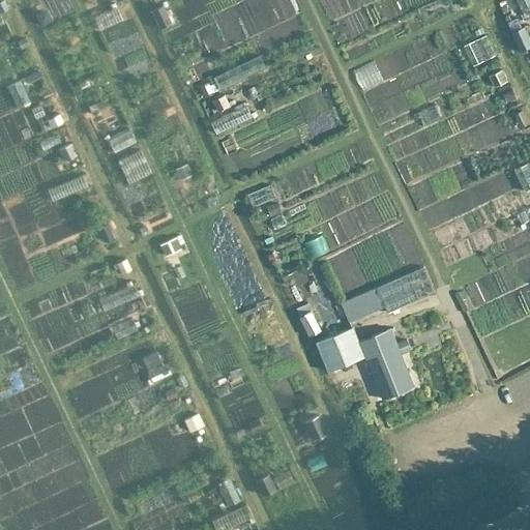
[(99,21),(120,11),(114,0),(97,0),(90,3),(99,21)]
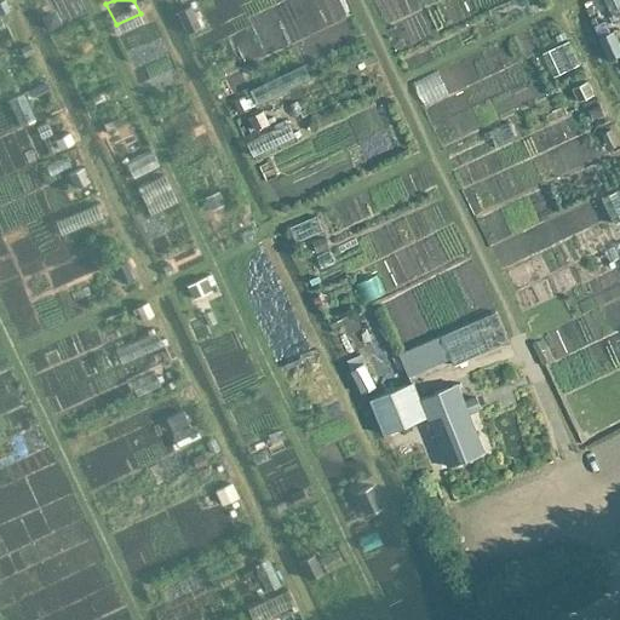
[(81,91),(93,113),(119,98),(107,76),(81,91)]
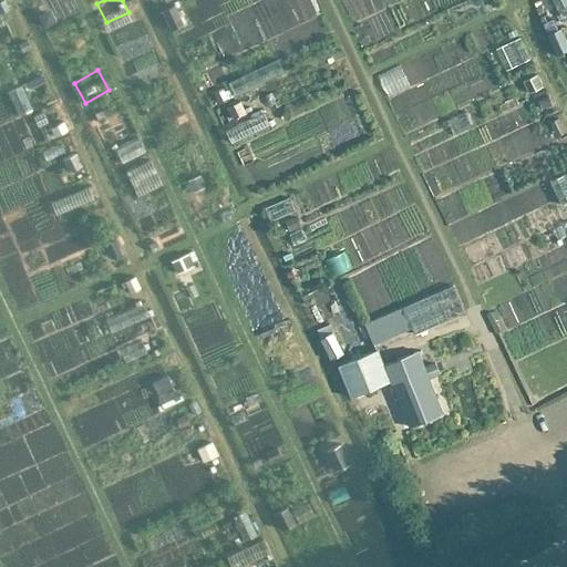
[(235,94),(222,101),(232,120),(222,125),(233,145),(269,125),(258,105),(245,113),(235,94)]
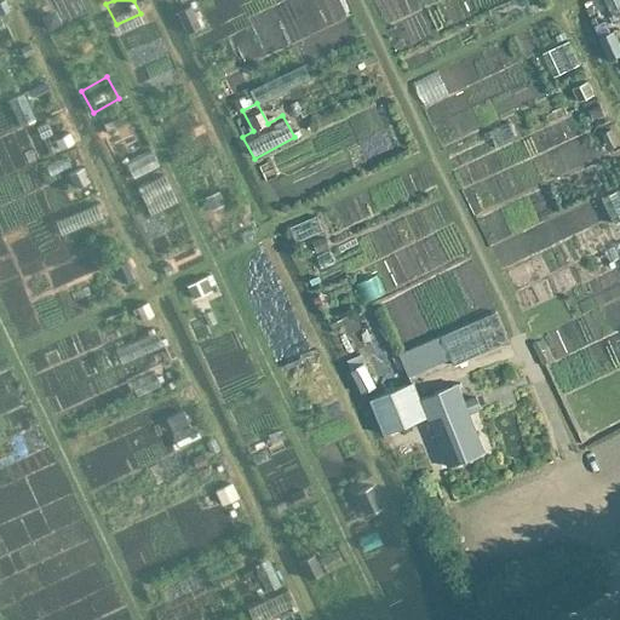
[(161,160),(135,172),(145,194),(171,183),(161,160)]
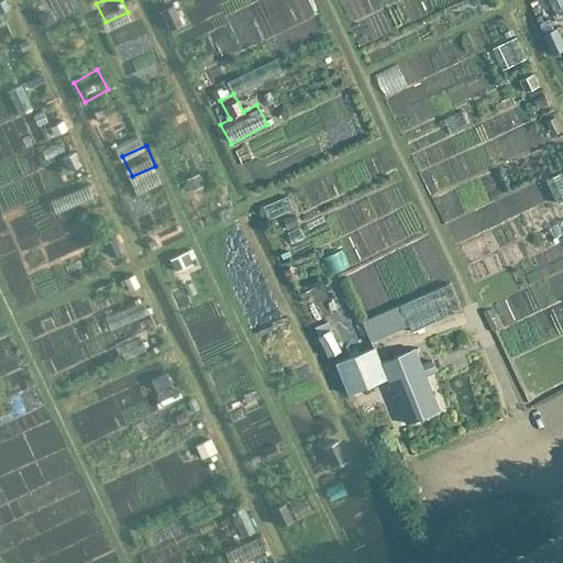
[(331,249),(321,256),(331,269),(341,262),(331,249)]
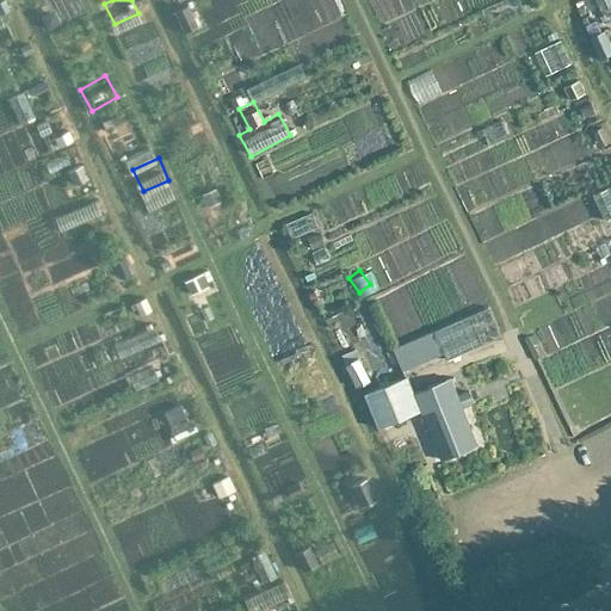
[(483,303),(389,343),(401,370),(495,331),(483,303)]
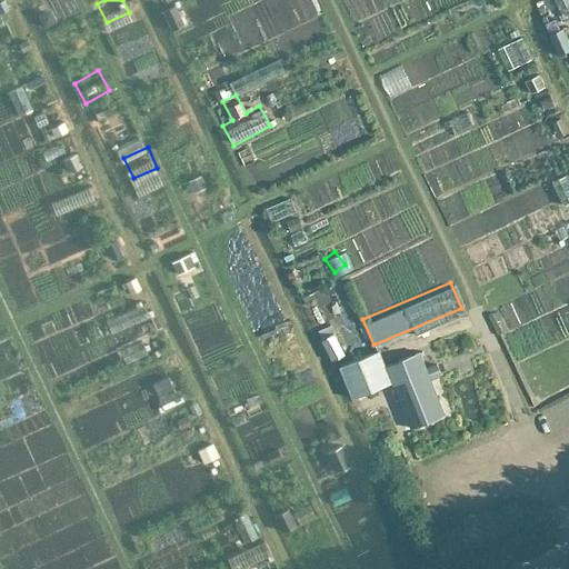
[(330,328),(317,333),(328,360),(340,355),(330,328)]
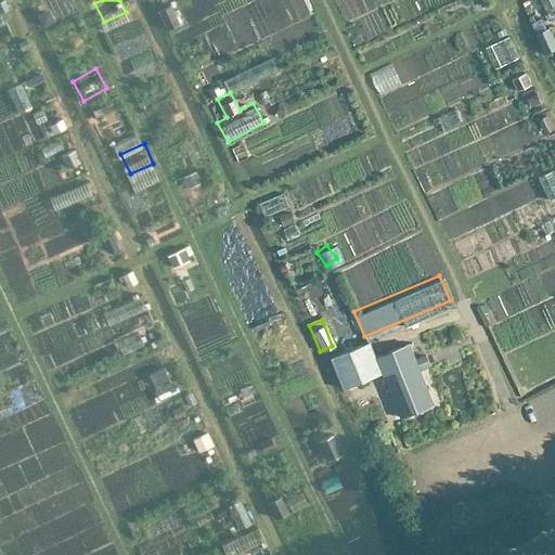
[(409,345),(376,359),(370,343),(332,358),(344,389),(383,374),(401,418),(434,405),(420,371),(429,368),(426,358),(415,361),(409,345)]
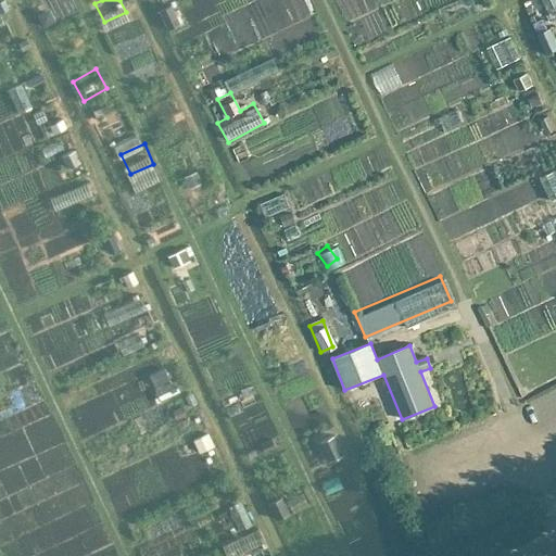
[(173,371),(153,380),(160,393),(178,384),(173,371)]
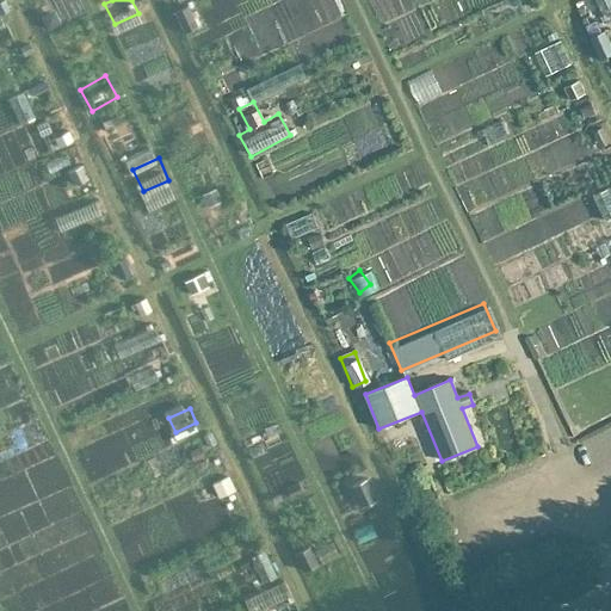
[(209,474),(217,489),(233,481),(226,466),(209,474)]
